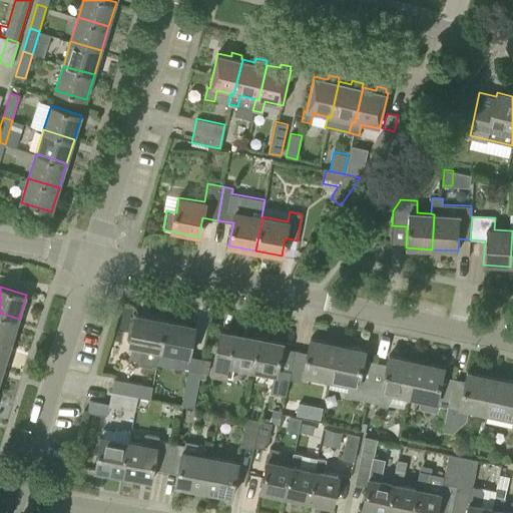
[(0,340),(11,344),(19,319),(0,313),(0,340)]
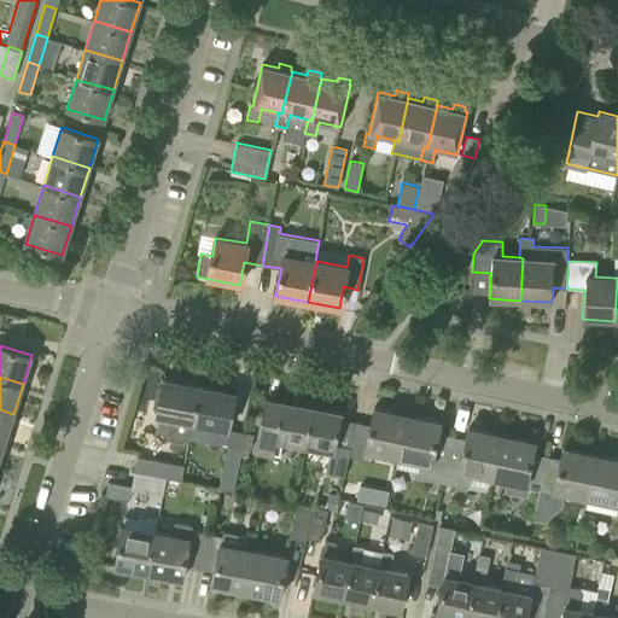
[(188,444),(192,423),(199,386),(164,379),(157,417),(158,417),(156,432),(169,435),(168,439),(188,444)]
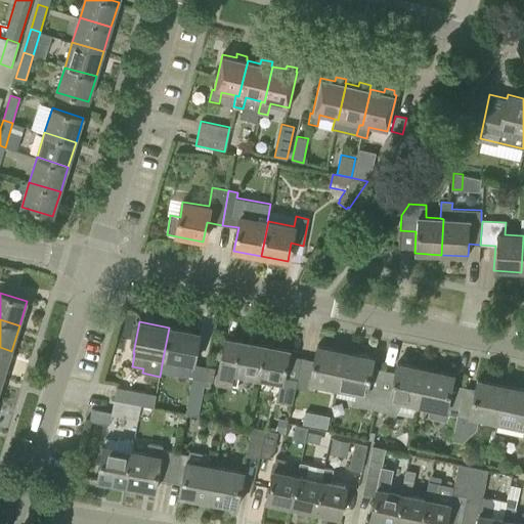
[(169,328),(163,358),(192,364),(199,334),(169,328)]
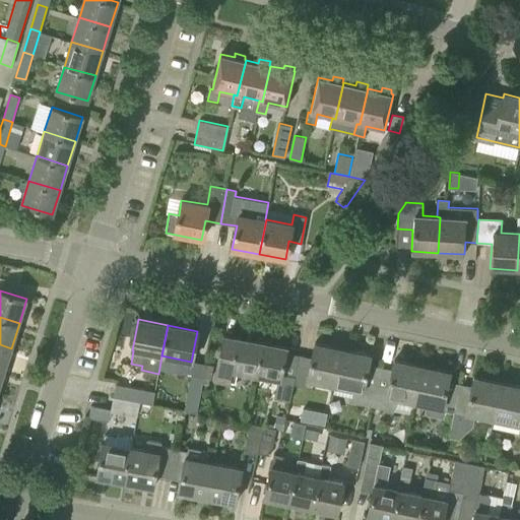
[(255,375),(261,343),(223,335),(214,382),(230,385),(231,383),(236,384),(238,371),(255,375)]
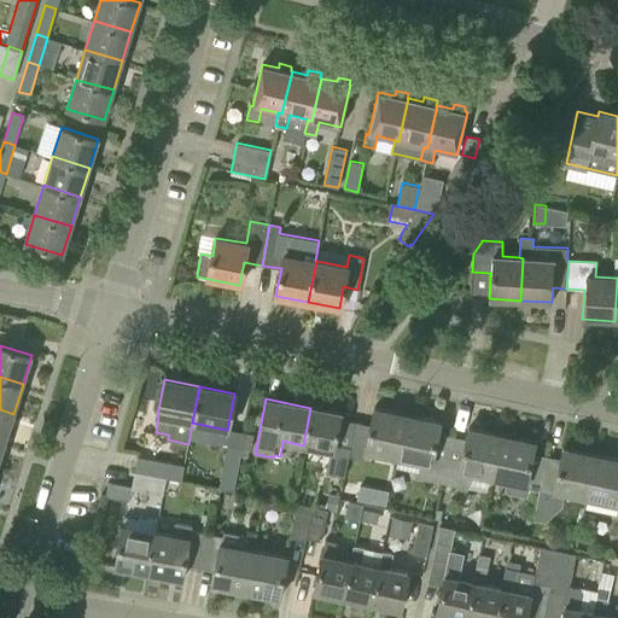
[(350,447),(355,426),(339,423),(340,414),(310,408),(303,445),(330,450),(326,472),(344,476),(348,456),(350,447)]
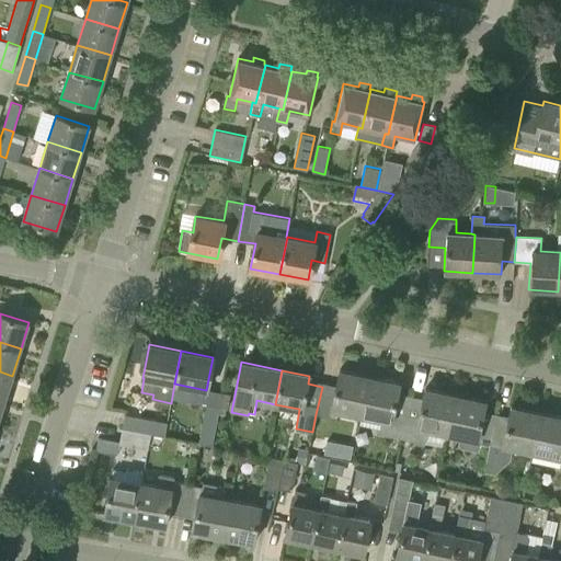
[(316,414),(330,418),(332,410),(363,416),(370,377),(340,370),(335,389),(322,387),(318,405),(316,414)]
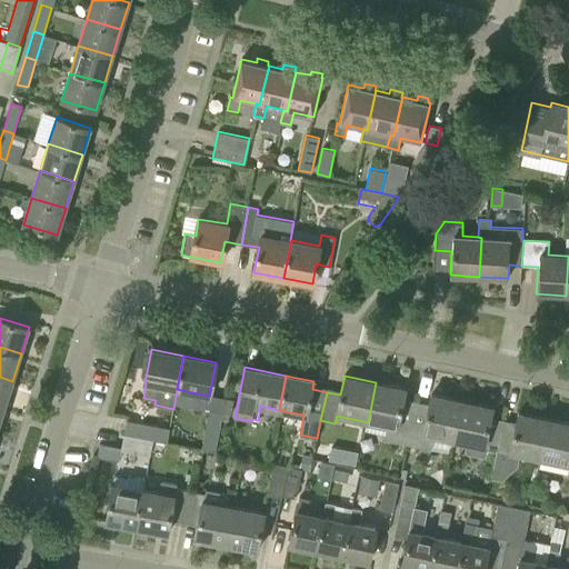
[(0,406),(5,408),(12,381),(0,377),(0,406)]
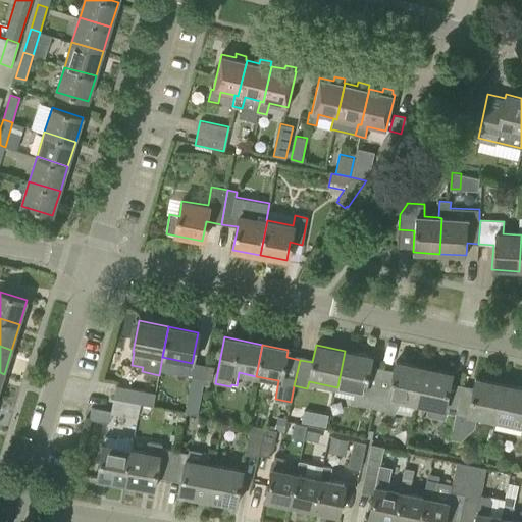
[(373,408),(381,369),(369,366),(371,356),(345,351),(337,387),(354,390),(352,403),(373,408)]
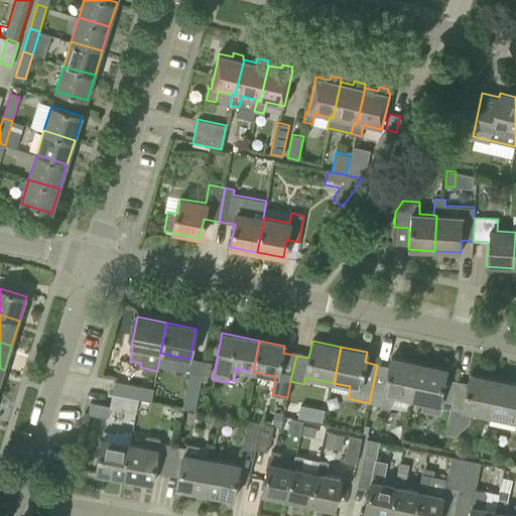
[(411,399),(419,363),(391,357),(389,367),(377,365),(369,403),(390,407),(392,395),(411,399)]
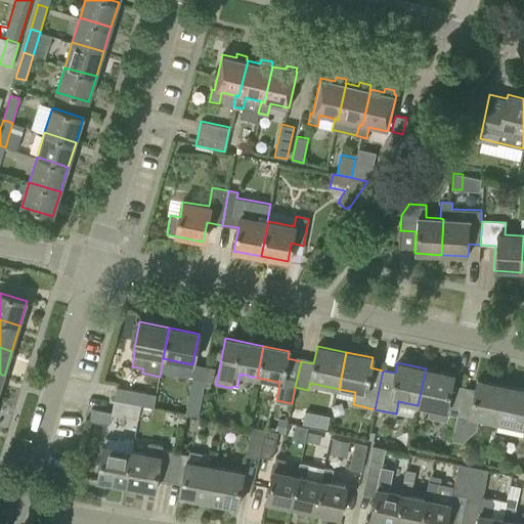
[(447,422),(448,415),(456,417),(463,387),(451,385),(453,375),(426,368),(418,405),(429,408),(428,415),(430,418),(447,422)]
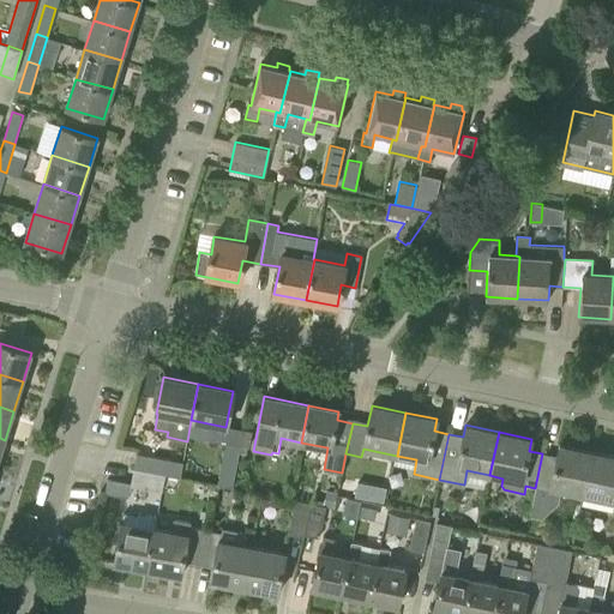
[(583,494),(591,452),(559,445),(557,457),(542,453),(535,488),(549,491),(551,488),(583,494)]
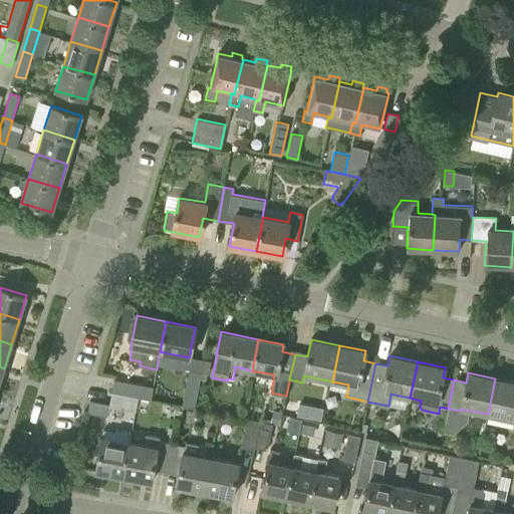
[(194,408),(200,378),(187,376),(182,406),(194,408)]
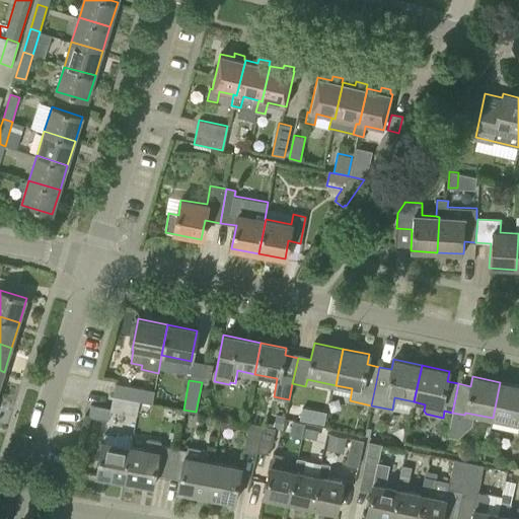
[(518,385),(500,382),(493,418),(494,419),(492,427),(517,432),(518,424),(518,423),(518,385)]
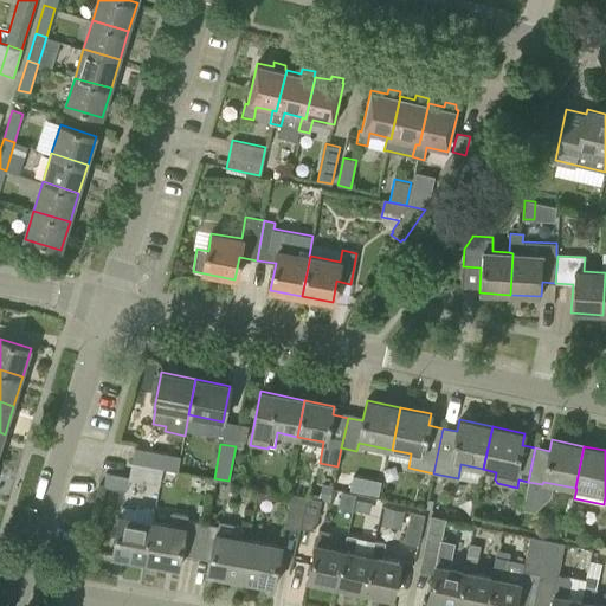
[(178,471),(180,456),(135,447),(131,463),(162,469),(178,471)]
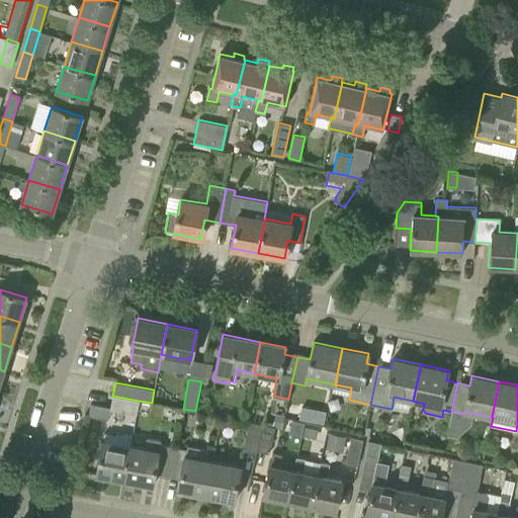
[(139,401),(112,396),(109,410),(136,415),(139,401)]
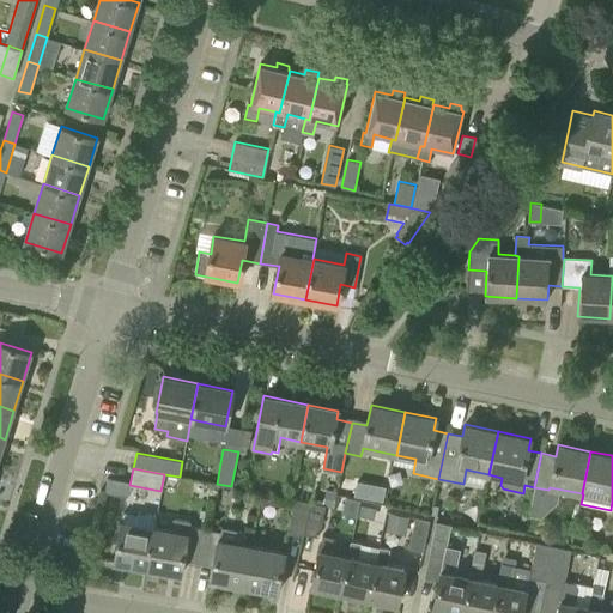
[(337,491),(326,489),(322,505),(325,505),(333,508),(335,496),(337,491)]
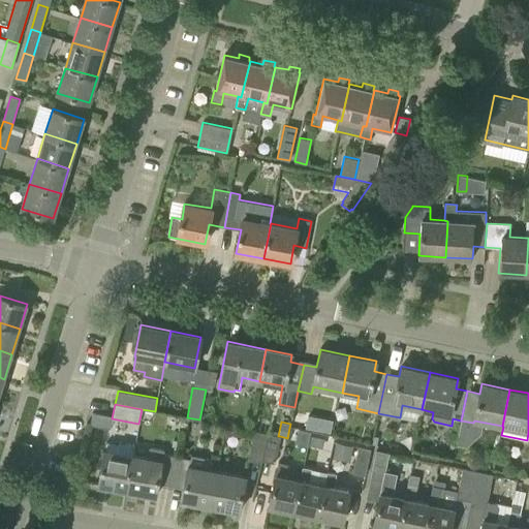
[(248,460),(261,463),(261,461),(268,434),(253,431),(248,460)]
